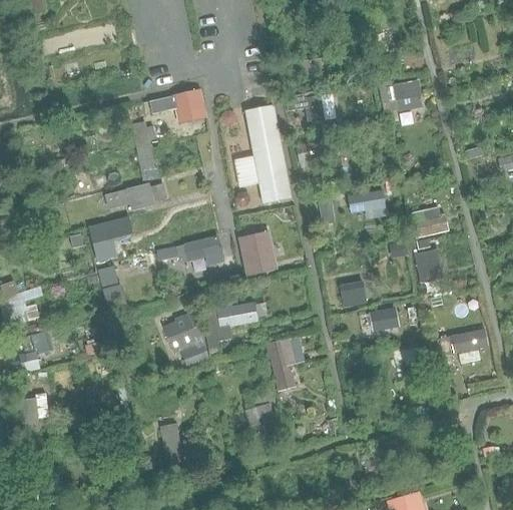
[(393,84),(398,110),(422,105),(416,79),(393,84)]
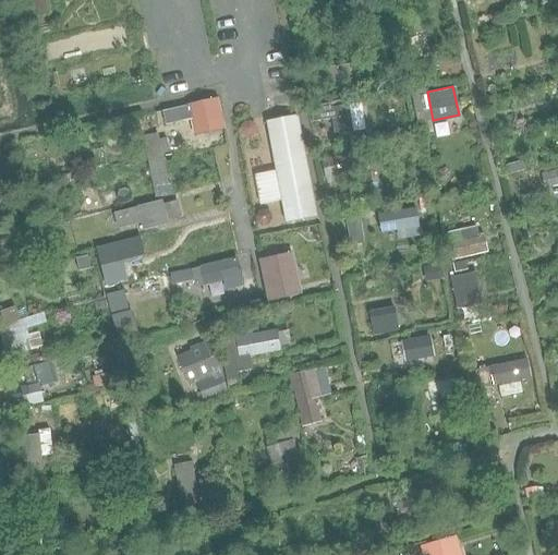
[(216,97),(162,109),(165,122),(192,117),(193,123),(220,117),(216,97)]
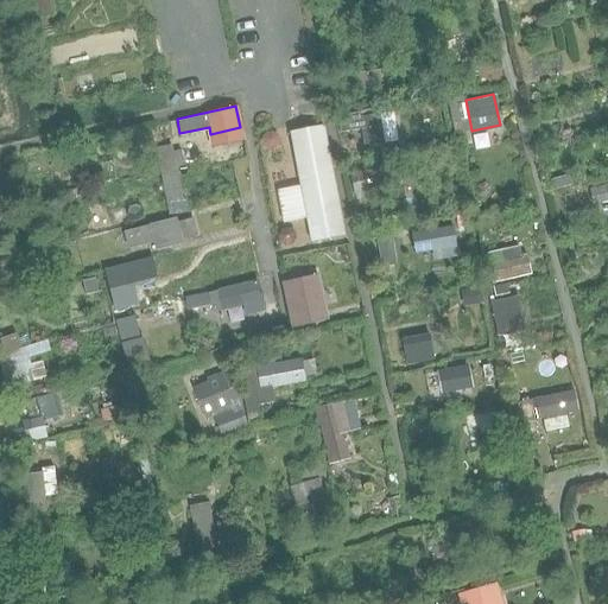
[(359,110),(337,113),(340,129),(362,127),(365,144),(384,141),(379,112),(361,114),(360,115),(359,110)]
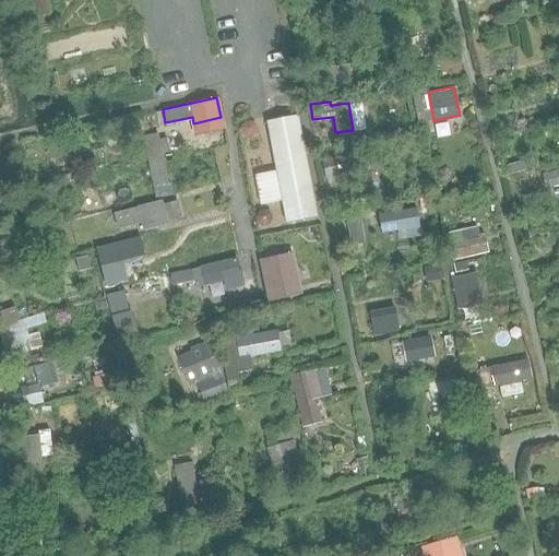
[(298,114),(296,115),(266,120),(286,222),(318,215),(298,114)]
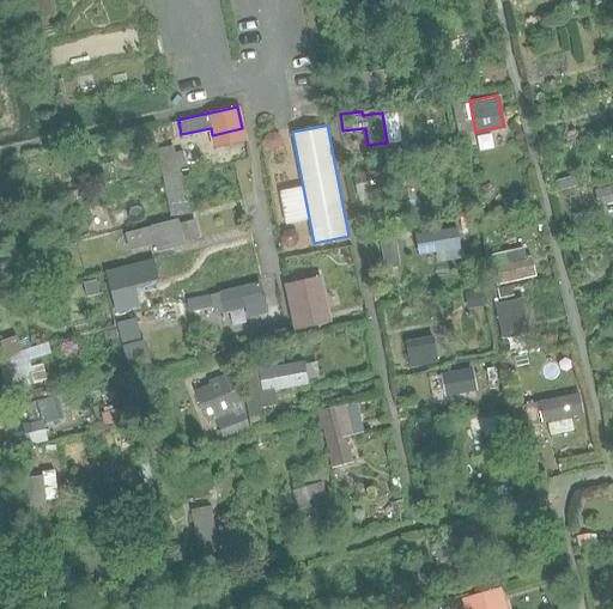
[(158,147),(157,147),(170,215),(171,214),(189,211),(187,199),(184,200),(177,165),(187,164),(183,150),(175,152),(174,145),(169,145),(158,147)]
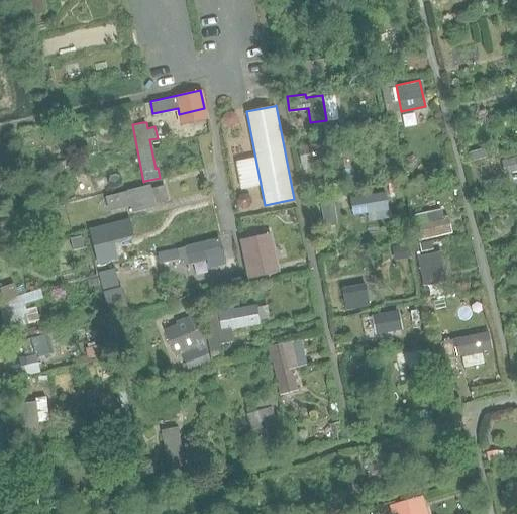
[(299,146),(297,146),(300,164),(333,158),(330,140),(299,146)]
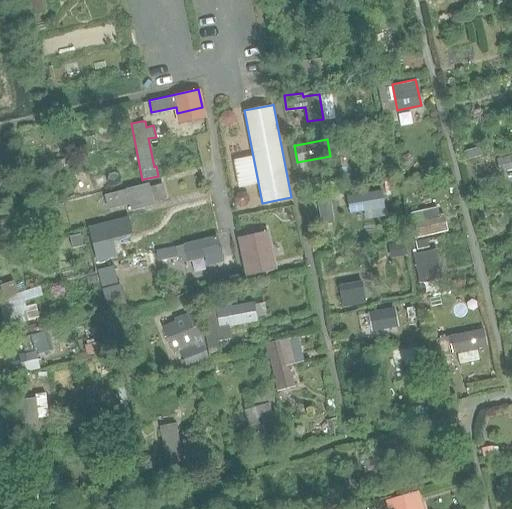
[(480,145),(462,151),(464,159),(482,154),(480,145)]
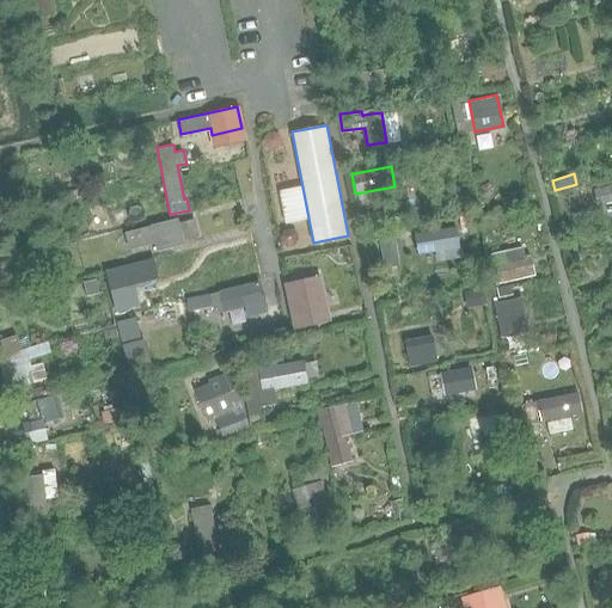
[(611,184),(594,188),(597,202),(611,198),(611,184)]
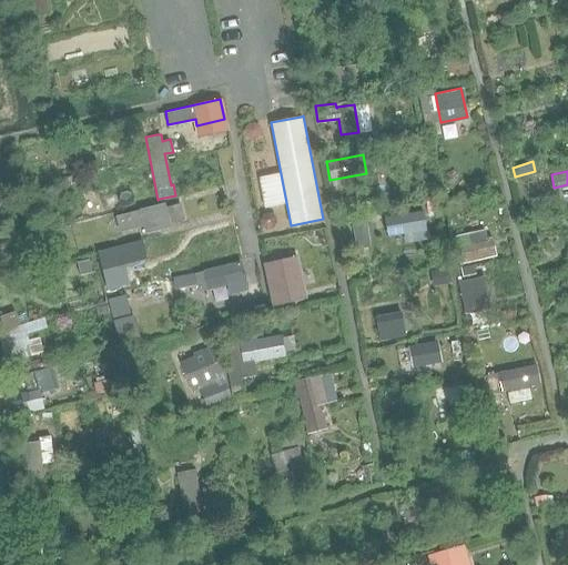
[(345,197),(335,199),(338,210),(348,208),(345,197)]
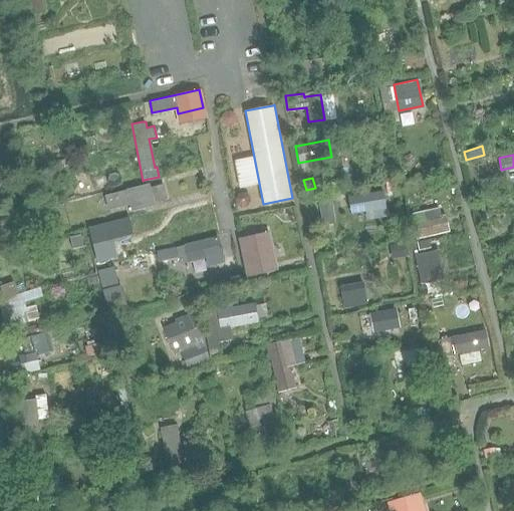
[(105,194),(104,195),(107,209),(130,204),(132,210),(155,205),(150,183),(125,188),(125,190),(105,194)]
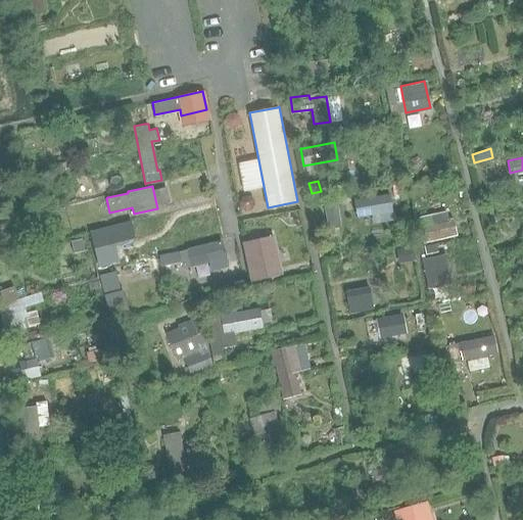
[(388,193),(354,199),(357,215),(391,208),(388,193)]
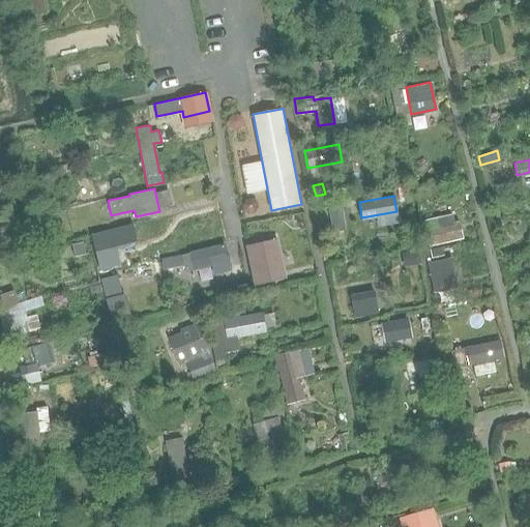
[(341,206),(328,209),(332,230),(346,227),(341,206)]
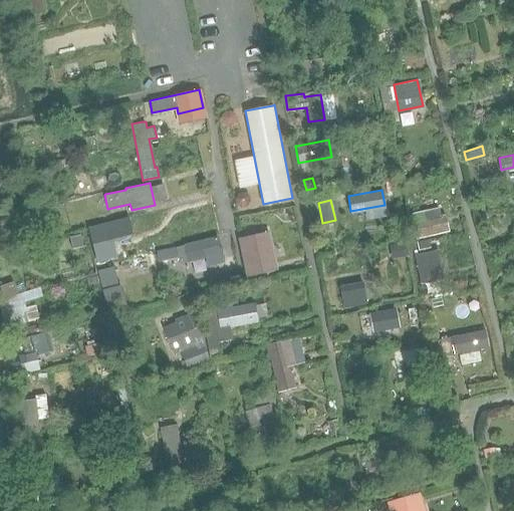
[(422,211),(411,213),(416,237),(448,230),(445,214),(424,219),(422,211)]
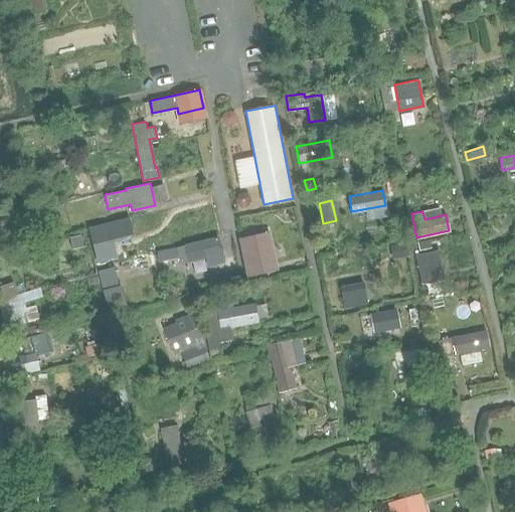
[(129,216),(88,226),(97,263),(118,258),(114,241),(134,236),(129,216)]
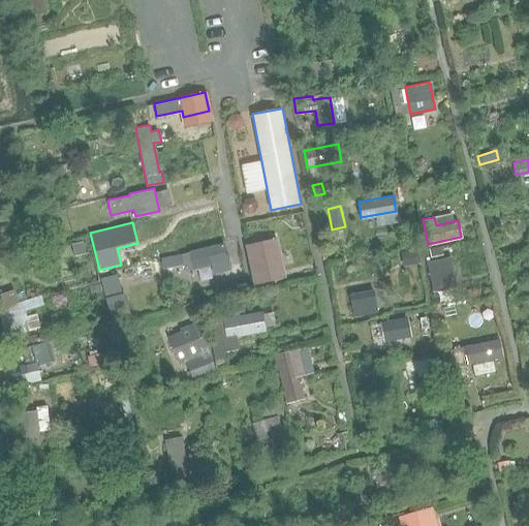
[(275,238),(246,244),(254,282),(283,276),(275,238)]
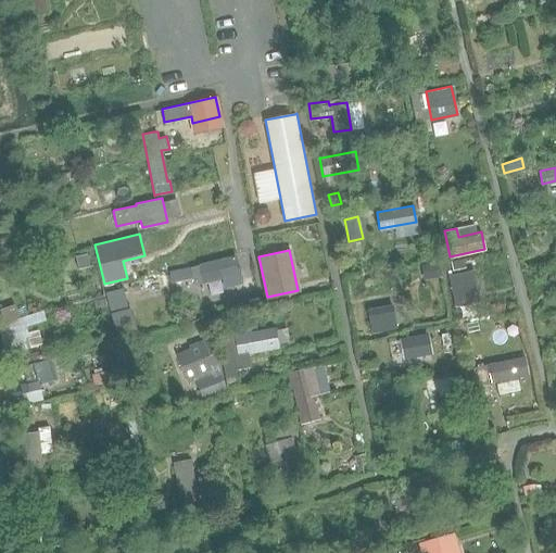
[(76,255),(78,268),(90,266),(87,252),(76,255)]
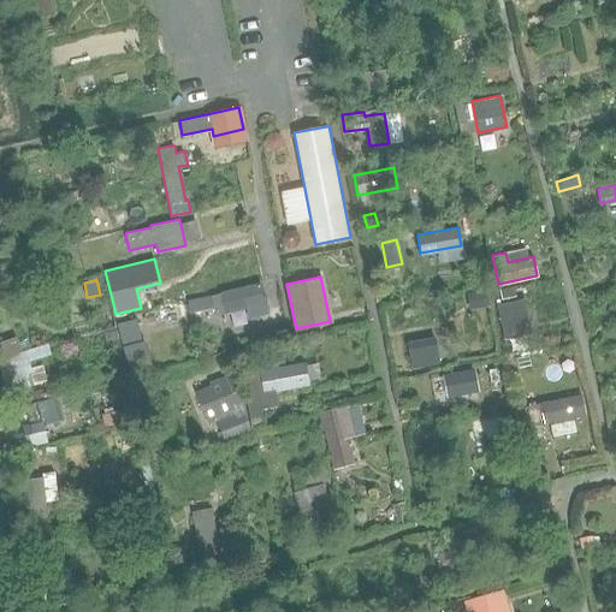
[(261,283),(211,295),(214,314),(247,307),(248,315),(268,310),(261,283)]
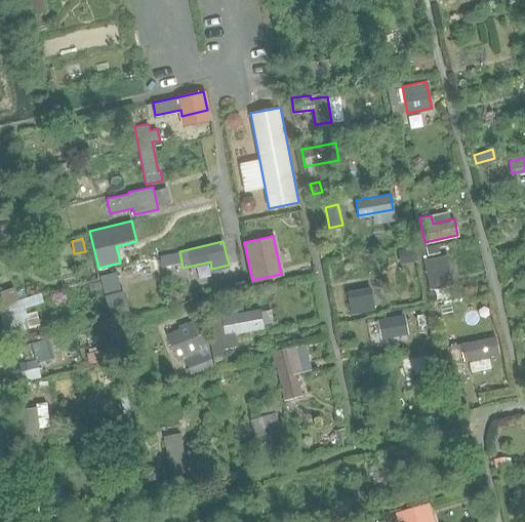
[(438,244),(427,247),(428,254),(440,251),(438,244)]
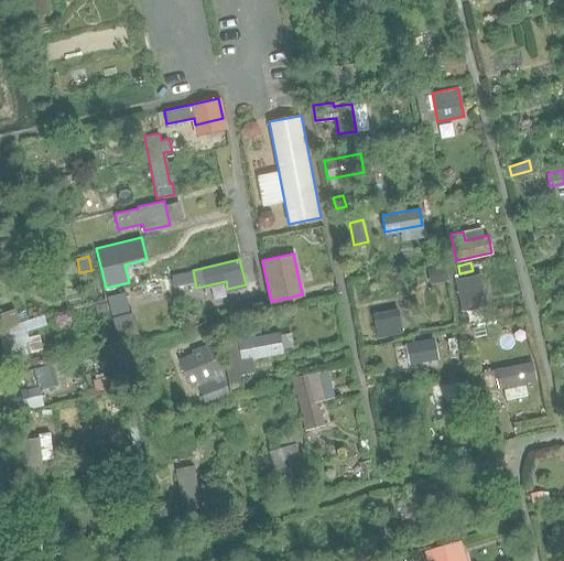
[(443,266),(427,268),(430,283),(445,281),(443,266)]
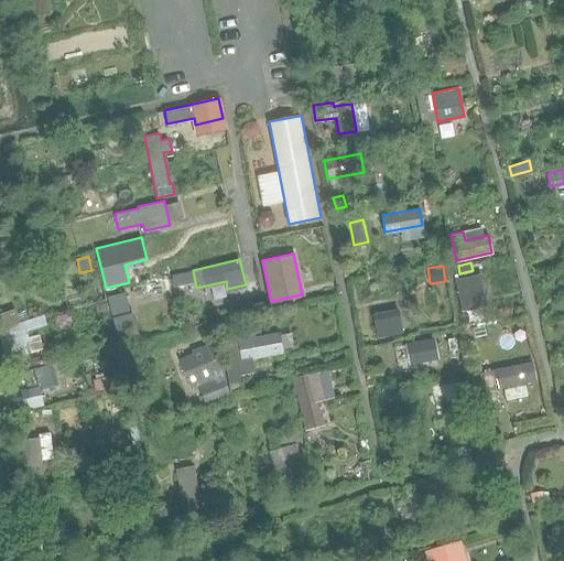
[(456,278),(455,278),(462,310),(463,310),(485,305),(478,273),(456,278)]
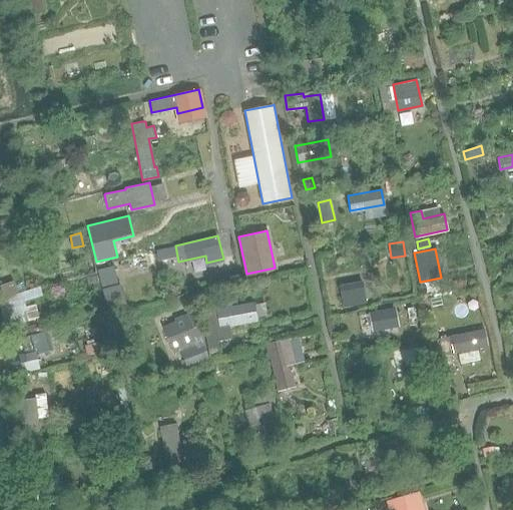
[(112,266),(97,269),(101,284),(116,280),(112,266)]
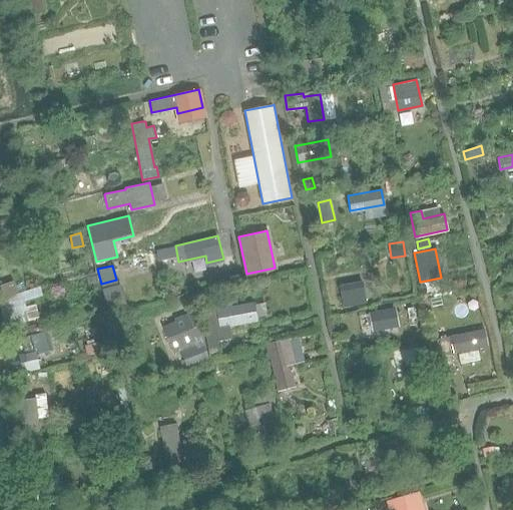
[(94,275),(86,276),(88,289),(97,288),(94,275)]
